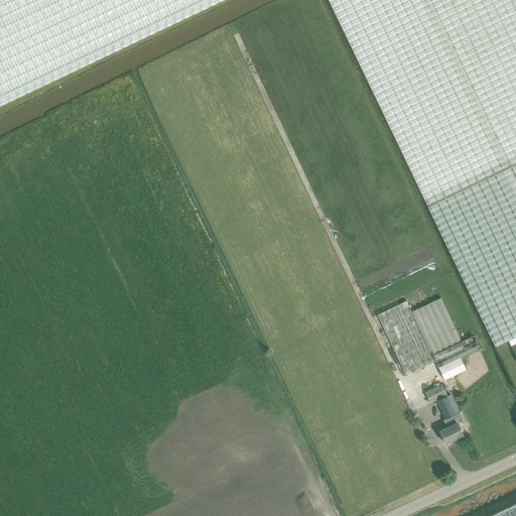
[(0,0),(0,106),(223,0),(0,0)]
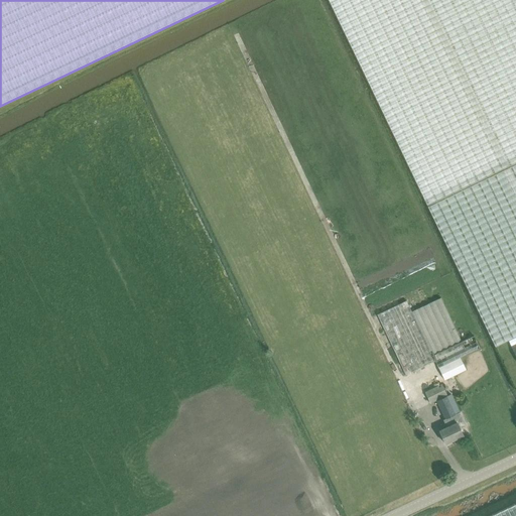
[(515,0),(328,0),(427,207),(495,348),(508,342),(511,347),(515,357),(515,195),(504,170),(515,164),(515,0)]
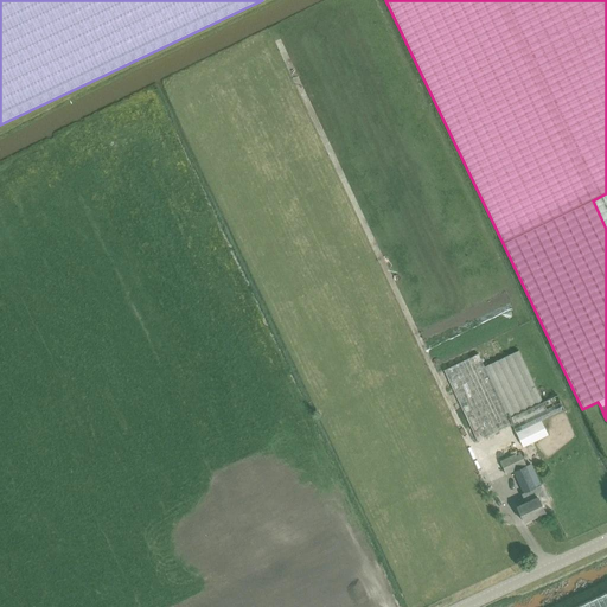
[(557,396),(543,403),(519,351),(485,366),(479,355),(445,371),(478,442),(512,426),(516,433),(517,433),(524,447),(548,435),(541,421),(564,410),(557,396)]
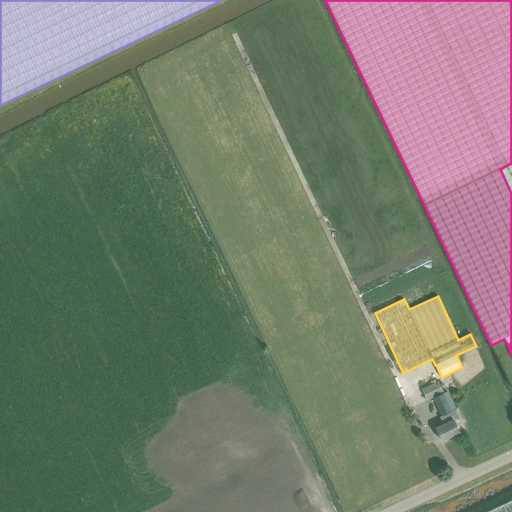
[(420,386),(434,379),(431,373),(417,381),(420,386)]
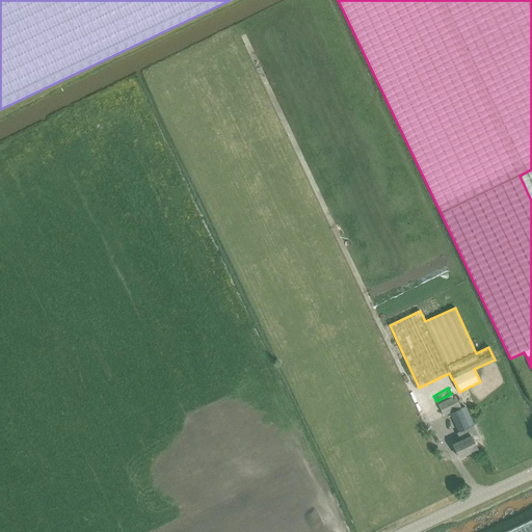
[(450,414),(458,432),(457,433),(460,442),(453,445),(459,458),(477,449),(474,443),(480,440),(474,426),(470,427),(461,408),(456,397),(439,405),(444,417),(450,414)]
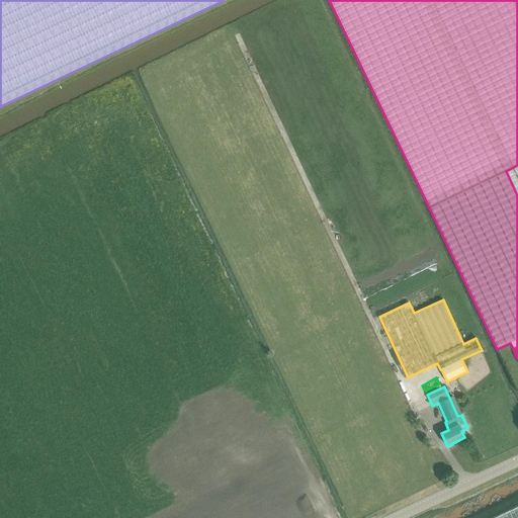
[(517,517),(517,495),(467,517),(517,517)]
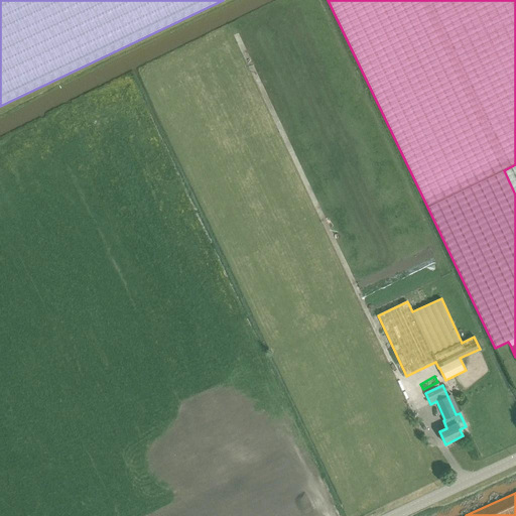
All buildings are outlined.
